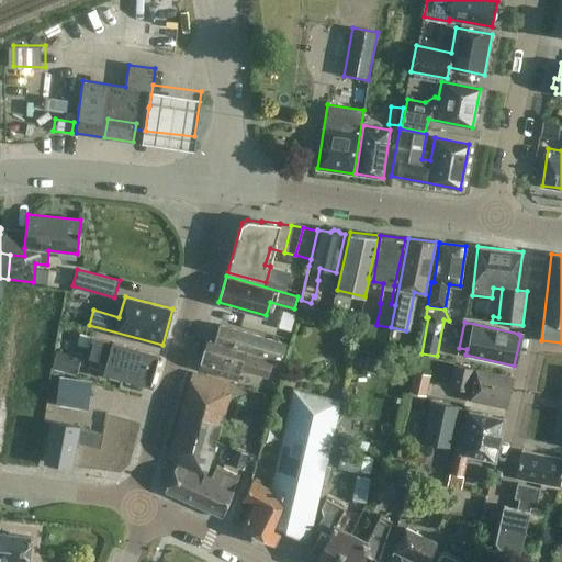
[(283,362),(289,344),(218,324),(213,341),(273,359),(283,362)]
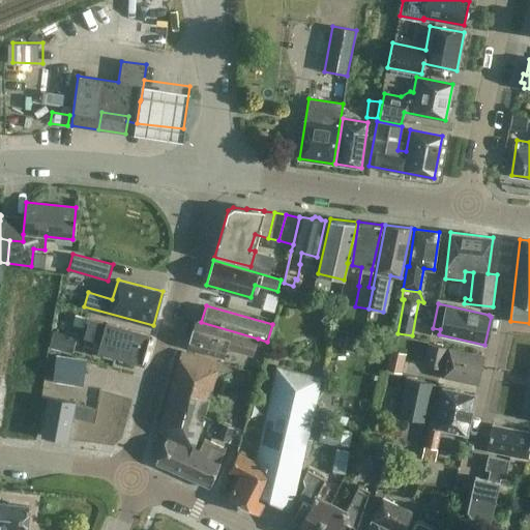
[(107,322),(90,318),(85,336),(86,337),(83,346),(98,350),(143,362),(150,334),(107,322)]
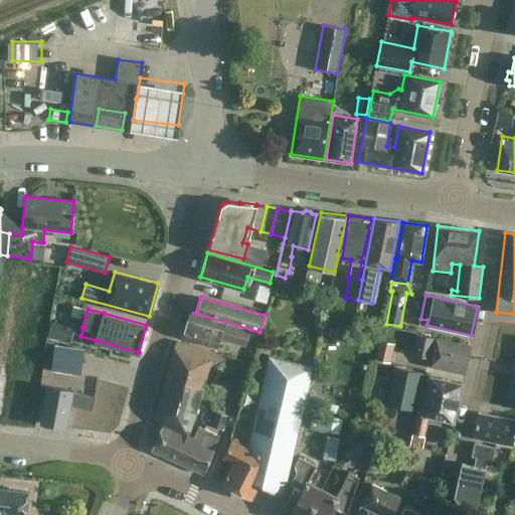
[(250,329),(190,312),(183,336),(218,346),(220,337),(245,345),(250,329)]
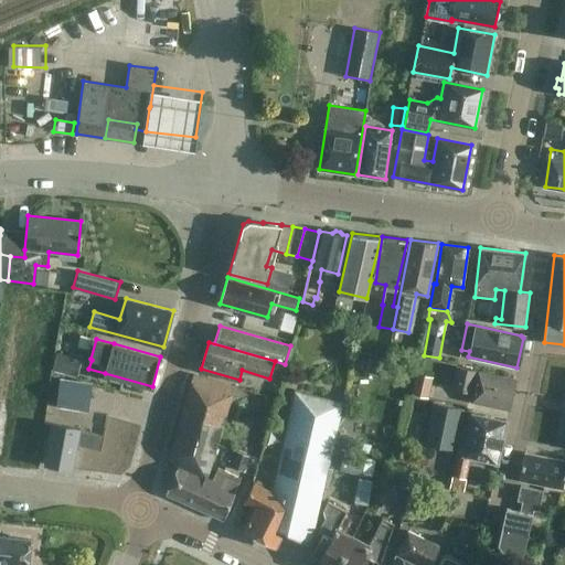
[(77,376),(82,360),(57,353),(53,370),(77,376)]
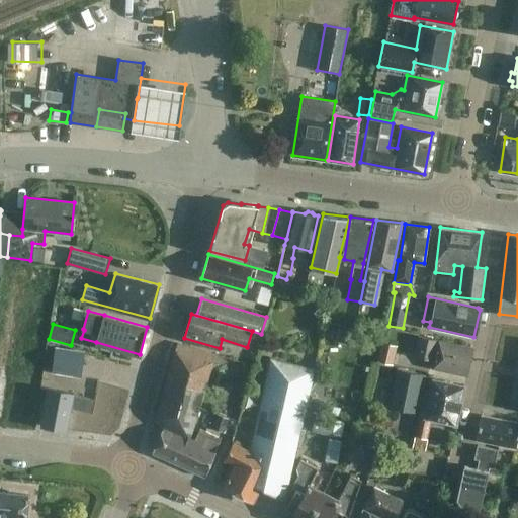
[(360,347),(362,334),(350,331),(347,344),(360,347)]
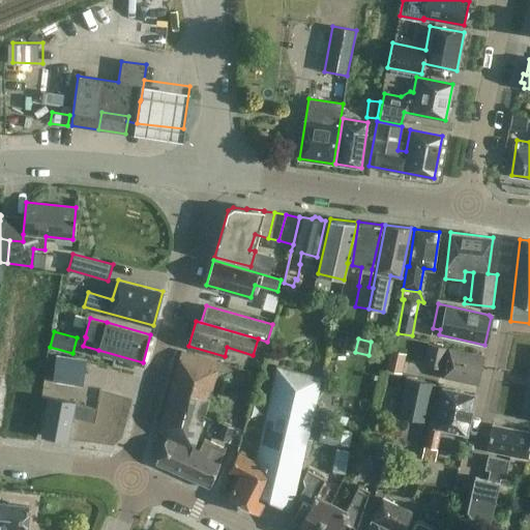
[(442,376),(476,384),(482,355),(428,344),(422,364),(444,369),(442,376)]
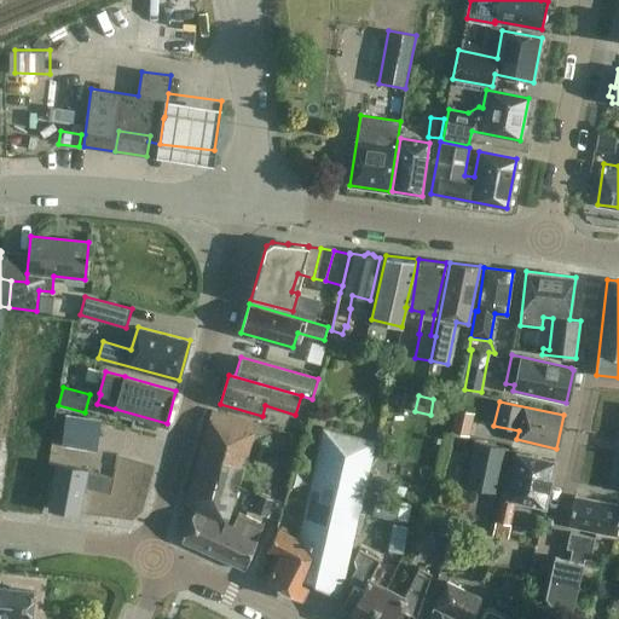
[(450,431),(468,435),(474,414),(456,409),(450,431)]
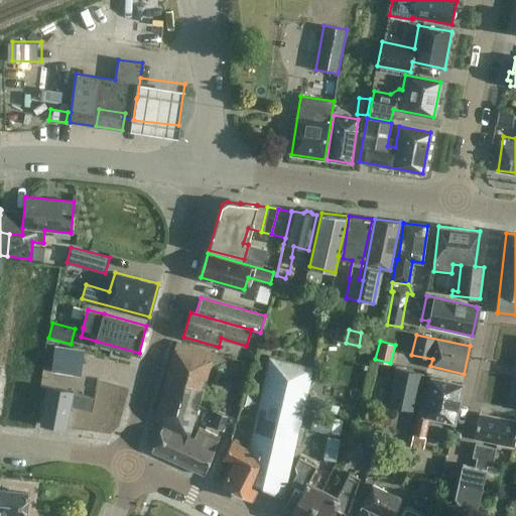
[(151,450),(204,475),(221,438),(199,426),(195,437),(191,436),(214,353),(176,342),(154,417),(162,424),(151,450)]
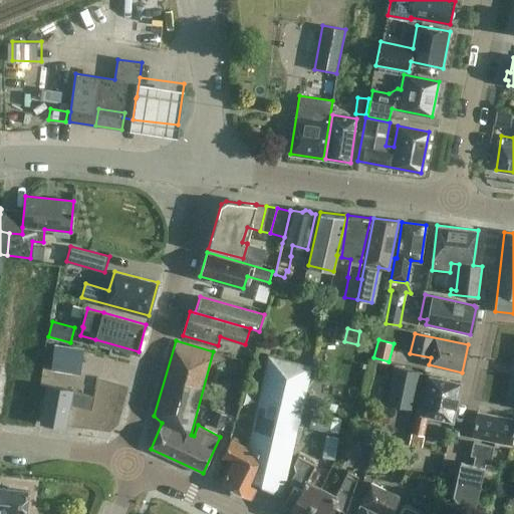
[(83,348),(54,344),(50,369),(80,373),(83,348)]
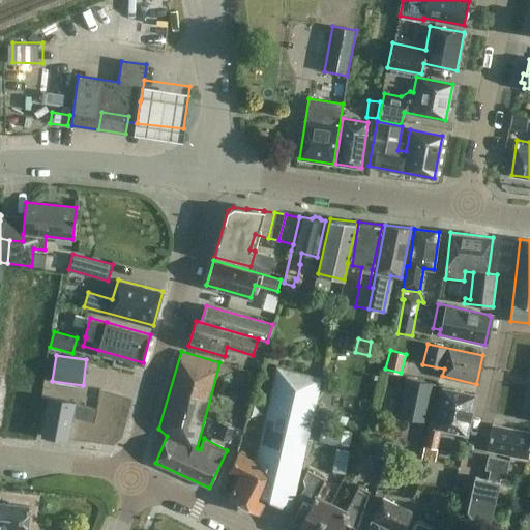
[(289,510),(303,459),(321,377),(276,366),(255,461),(238,451),(228,471),(238,476),(228,497),(231,499),(231,502),(238,506),(241,504),(259,513),(266,499),(289,510)]
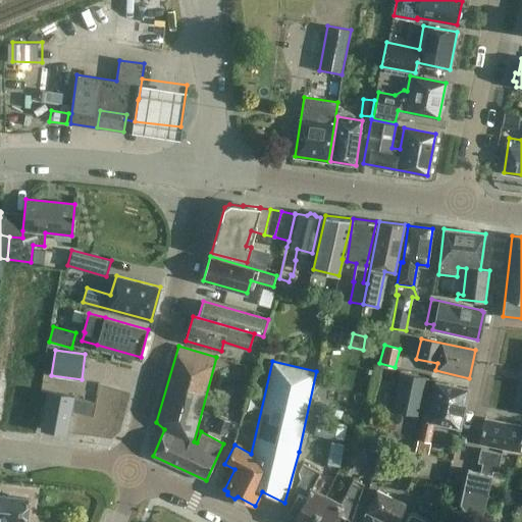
[(428,377),(398,371),(390,409),(420,415),(428,377)]
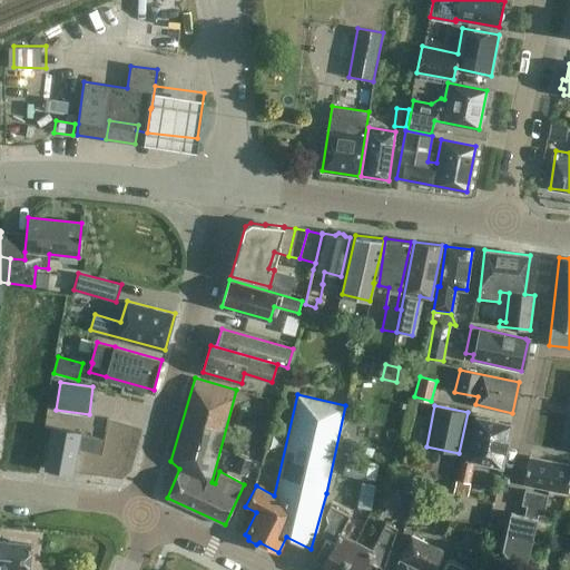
[(502,468),(511,424),(477,416),(473,431),(468,430),(457,480),(469,482),(473,461),(502,468)]
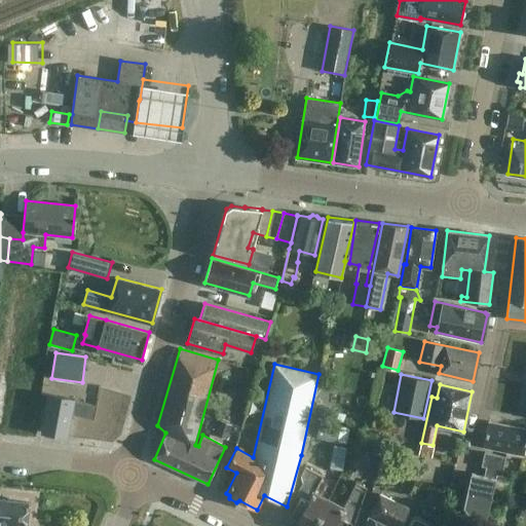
[(73,399),(47,395),(41,433),(67,437),(70,414),(92,419),(96,405),(73,400),(73,399)]
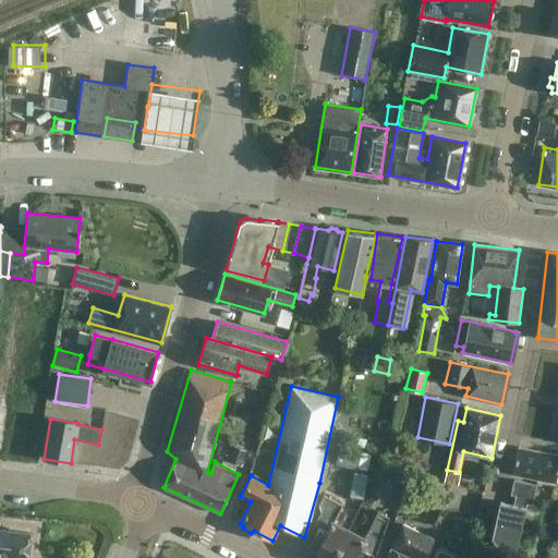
[(240,466),(245,450),(233,446),(228,462),(240,466)]
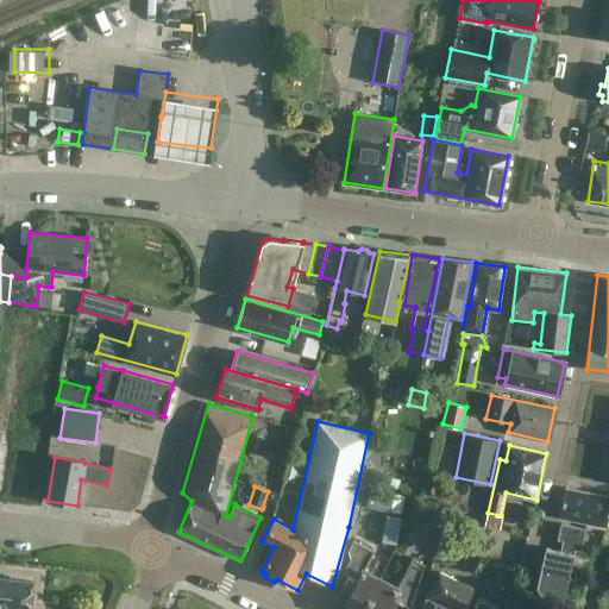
[(406,495),(369,488),(365,506),(402,513),(406,495)]
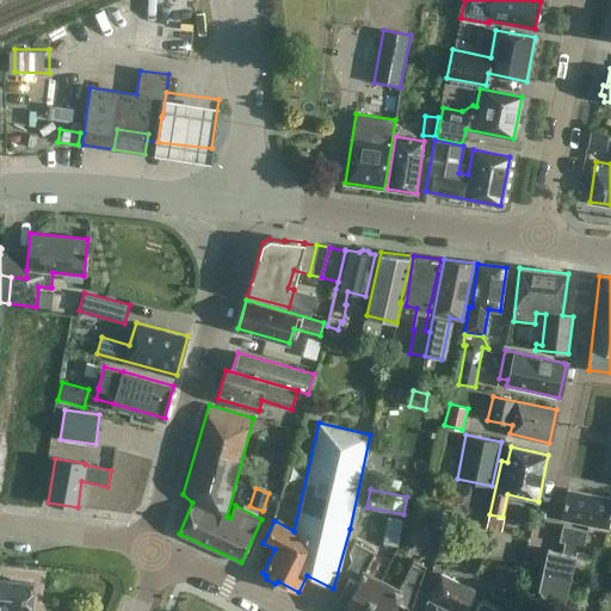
[(567,489),(561,519),(609,529),(610,514),(610,494),(609,494),(608,498),(567,489)]
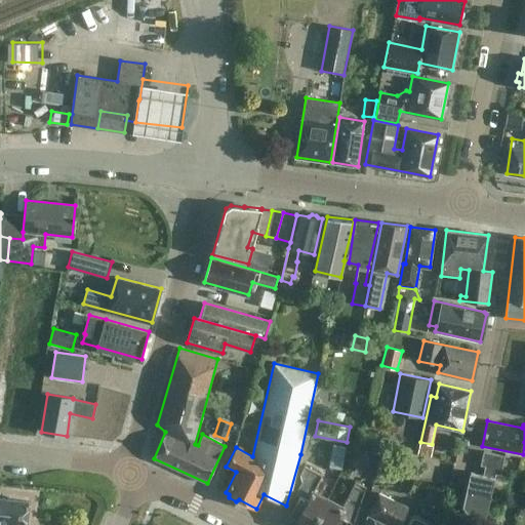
[(381,455),(387,438),(375,434),(370,451),(381,455)]
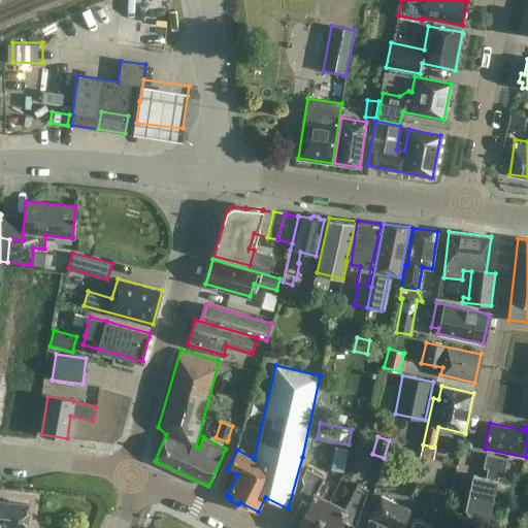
[(423,444),(420,456),(433,458),(435,447),(434,447),(423,444)]
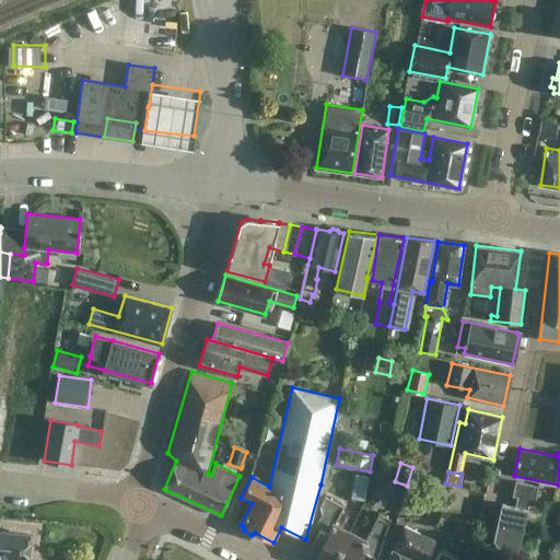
[(365,502),(369,476),(356,474),(351,500),(365,502)]
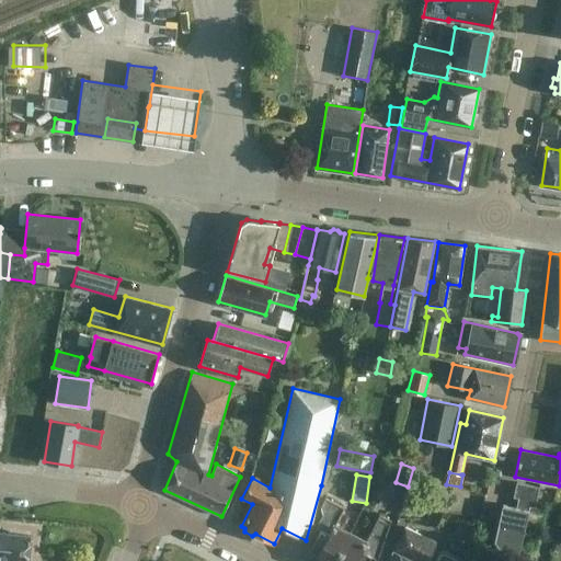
[(546,508),(535,506),(539,488),(516,482),(513,496),(518,497),(516,507),(503,505),(494,541),(497,547),(518,551),(525,526),(541,529),(546,508)]
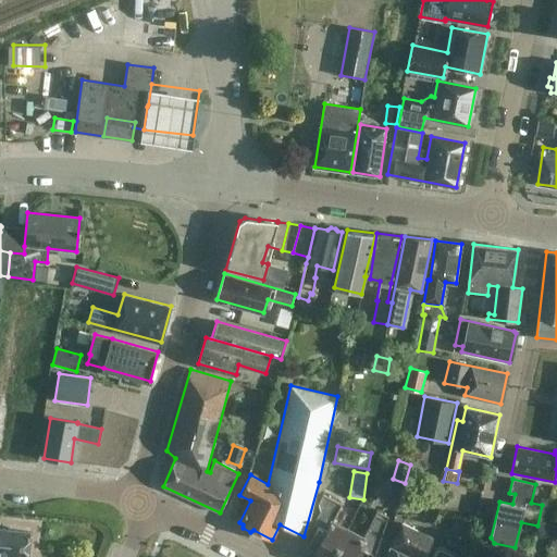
[(333,556),(348,527),(333,518),(342,504),(322,494),(318,503),(320,510),(312,523),(317,525),(307,546),(316,551),(312,556),(333,556)]
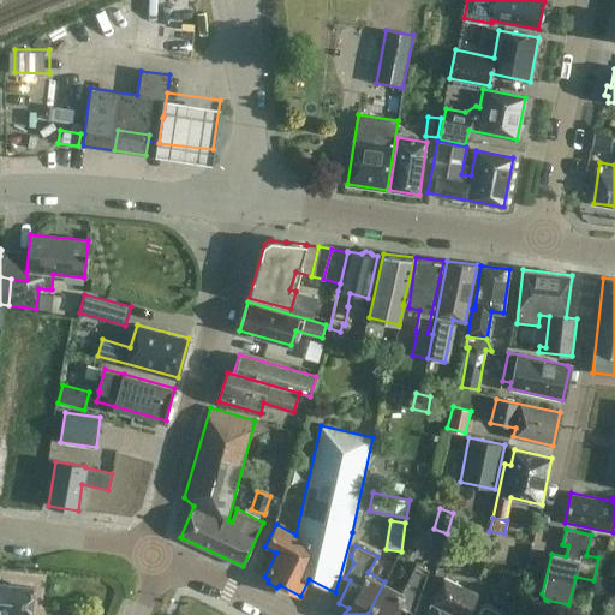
[(384,581),(368,614),(402,614),(406,609),(413,614),(415,611),(428,571),(416,565),(401,591),(384,581)]
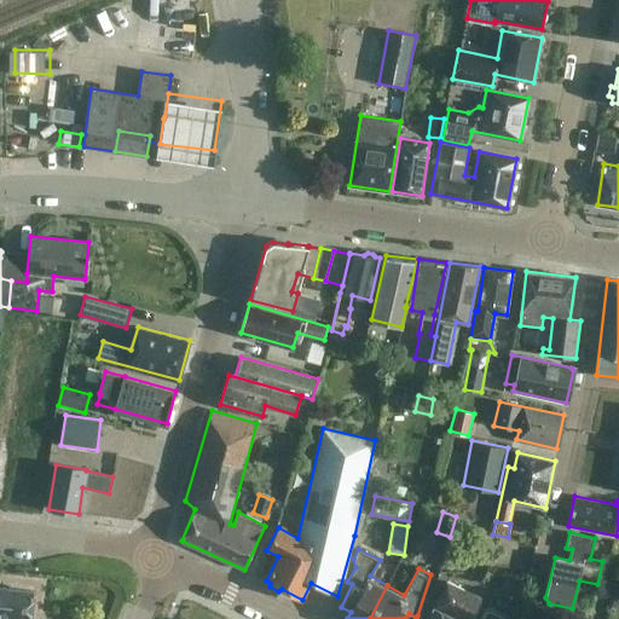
[(480,618),(470,618),(481,597),(447,582),(434,609),(439,612),(435,618),(509,618),(508,617),(490,607),(485,611),(480,618)]
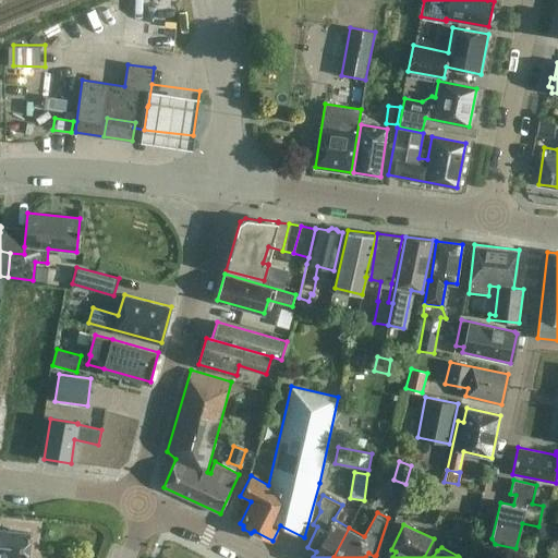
[(552,533),(548,528),(540,528),(535,530),(535,534),(538,540),(547,540),(552,537),(552,533)]
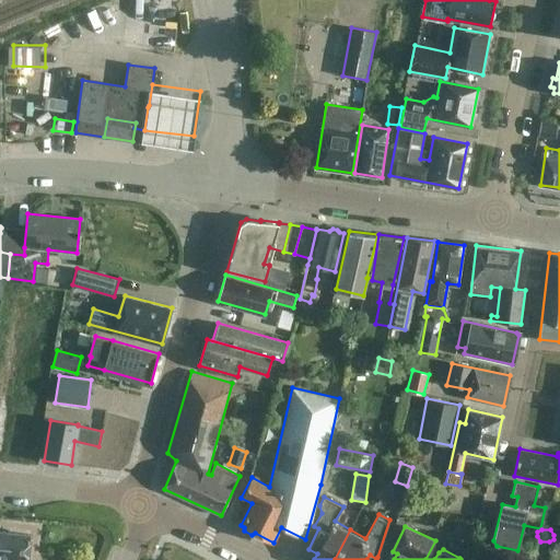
[(0,559),(26,559),(31,535),(0,531),(0,559)]
